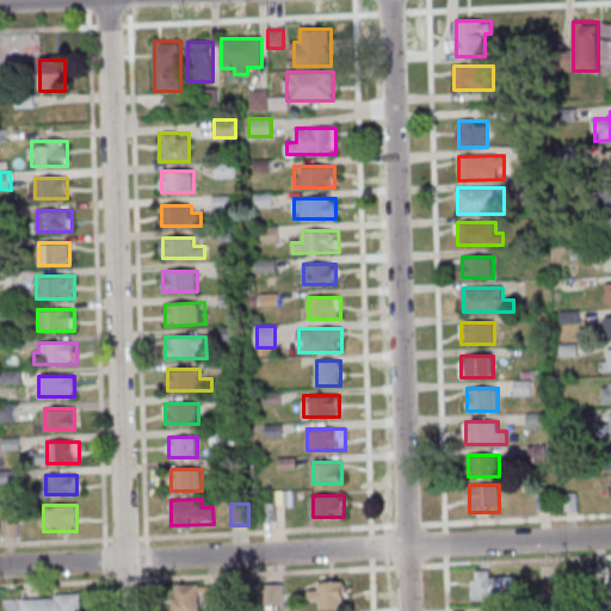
[(20,519),(1,519),(1,537),(20,537),(20,519)]
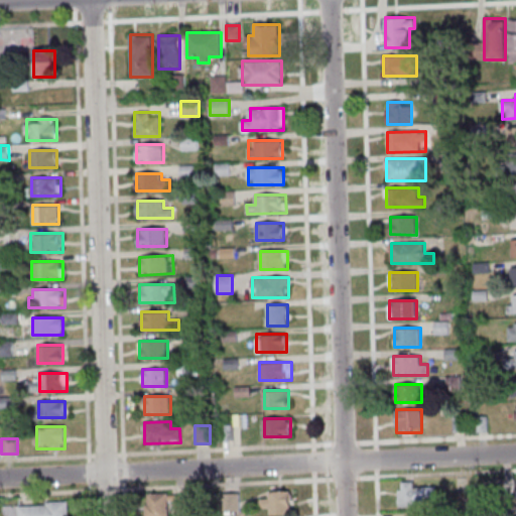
[(431,506),(431,487),(399,487),(399,506),(431,506)]
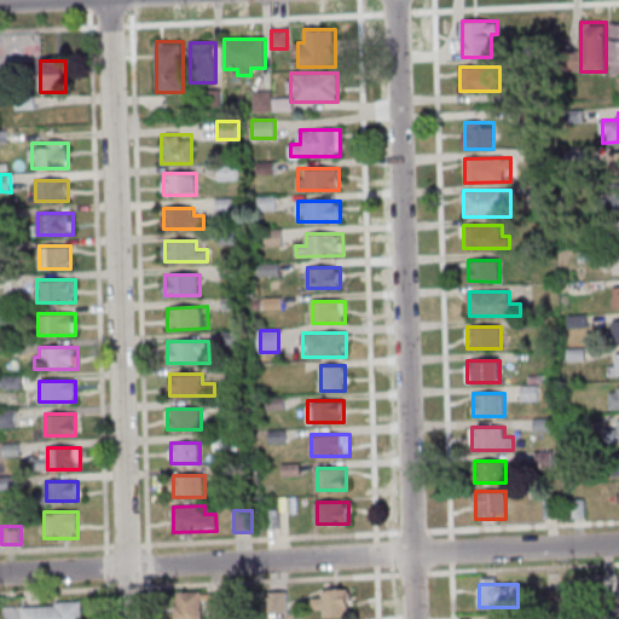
[(318,617),(350,617),(350,590),(318,590),(318,617)]
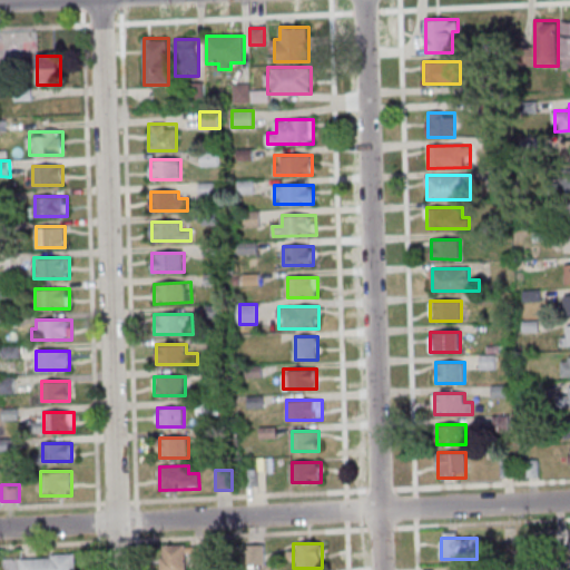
[(161,546),(161,569),(188,569),(188,546),(161,546)]
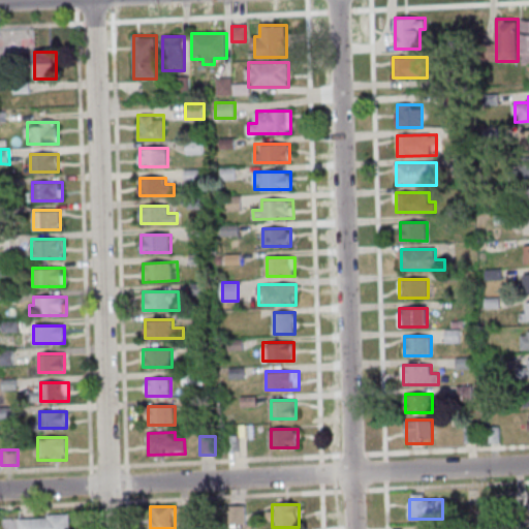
[(246,524),(246,506),(231,506),(231,524),(246,524)]
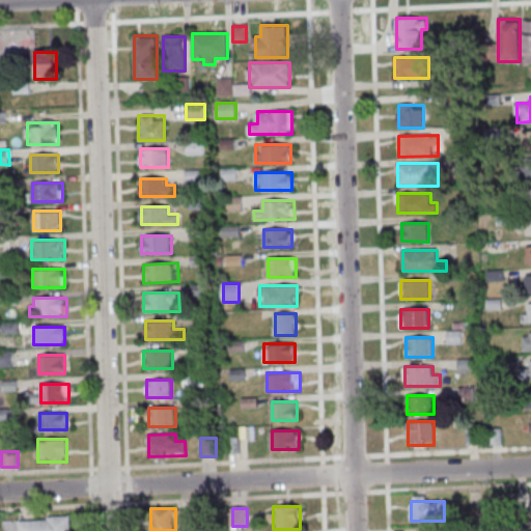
[(72,530),(72,516),(20,518),(20,530),(72,530)]
